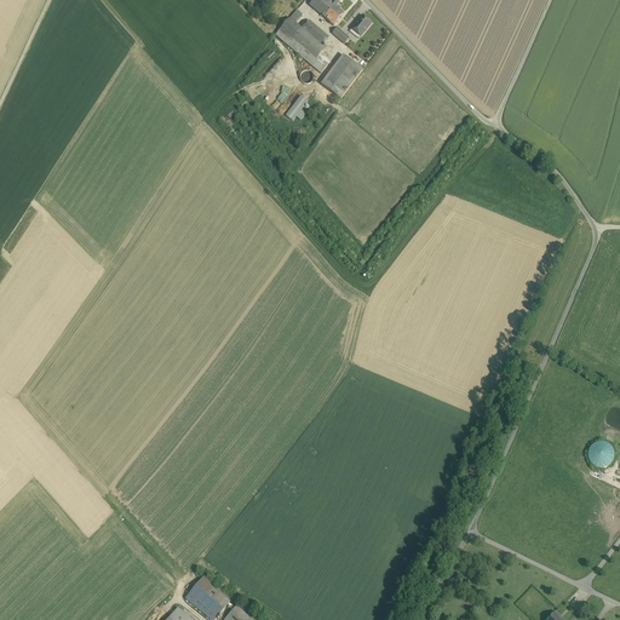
[(332,4),(327,0),(314,0),(310,6),(325,18),(334,5),(332,4)]
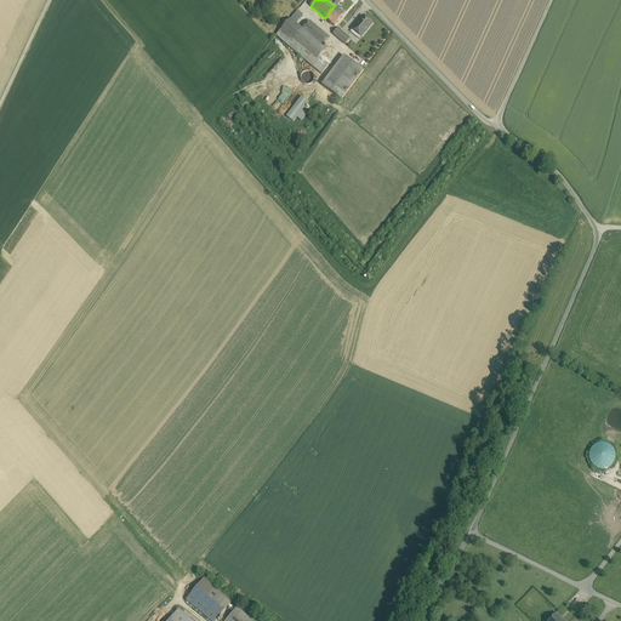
[(336,6),(335,5),(325,18),(335,26),(345,13),(336,6)]
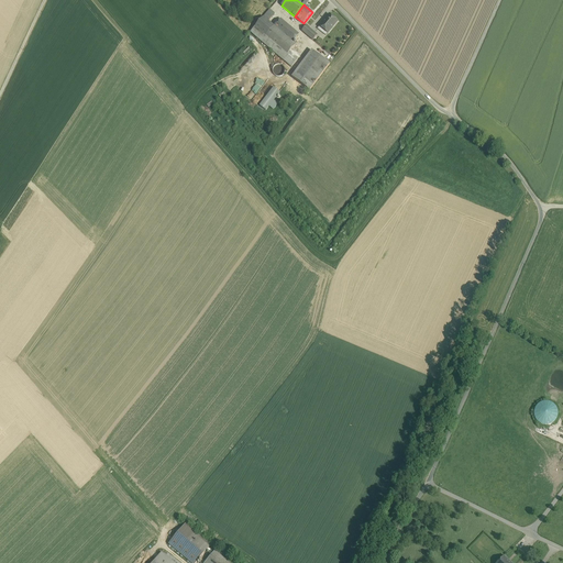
[(269,10),(264,17),(268,21),(275,14),(269,10)]
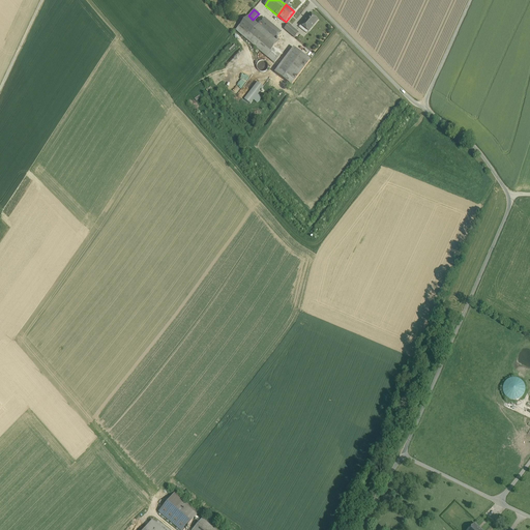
[(310,15),(306,18),(306,19),(305,20),(301,25),(308,31),(318,21),(310,15)]
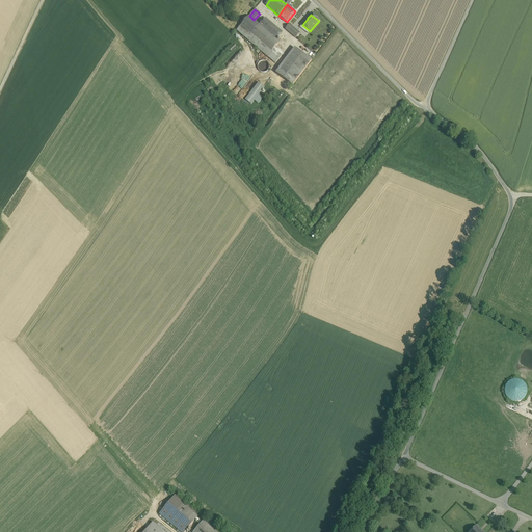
[(259,25),(254,20),(249,16),(237,30),(275,63),(284,54),(275,47),(280,43),(276,40),(259,25)]
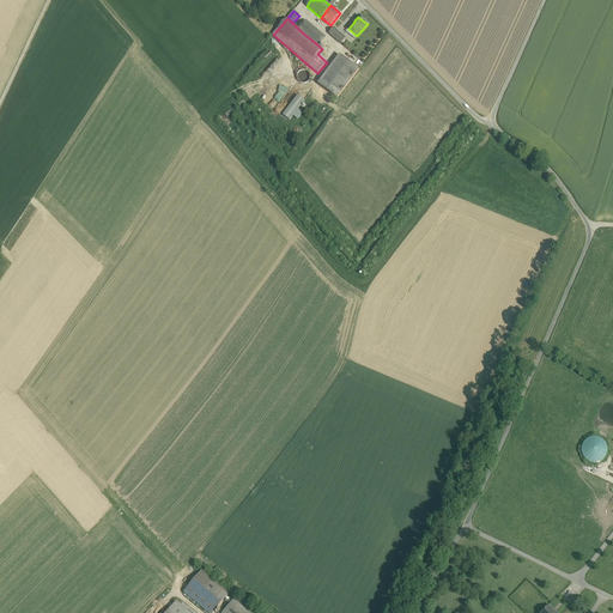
[(326,38),(305,20),(298,29),(319,46),(326,38)]
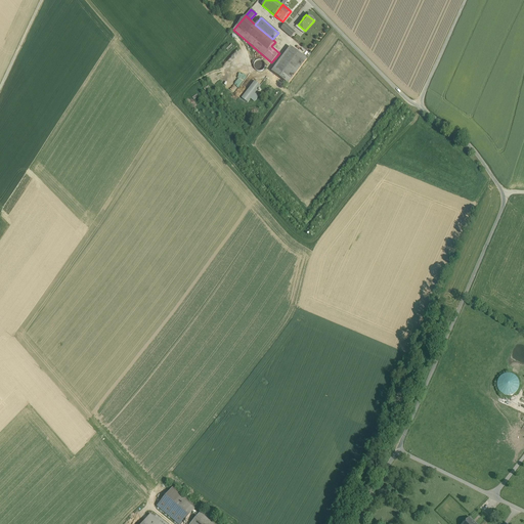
[(295,33),(285,24),(280,29),(292,38),(295,33)]
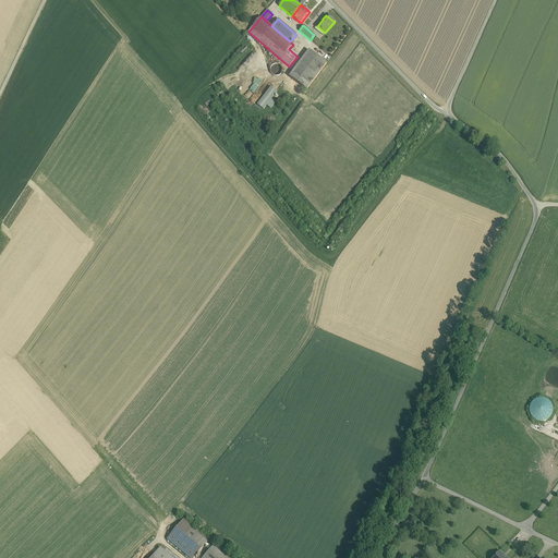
[(310,50),(289,76),(306,89),(327,63),(310,50)]
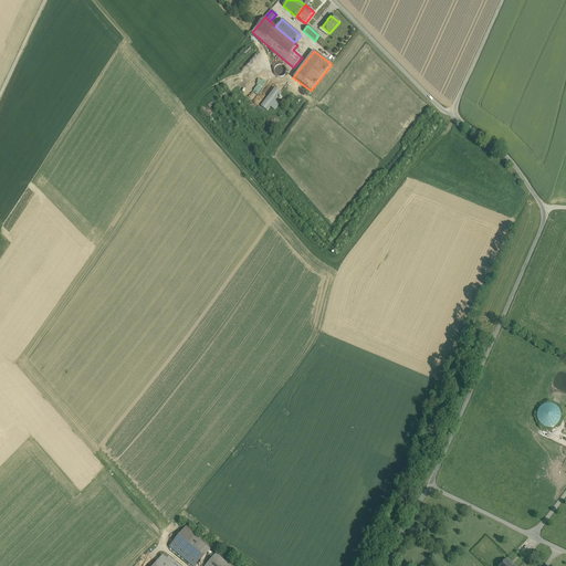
[(250,62),(254,66),(260,61),(257,58),(250,62)]
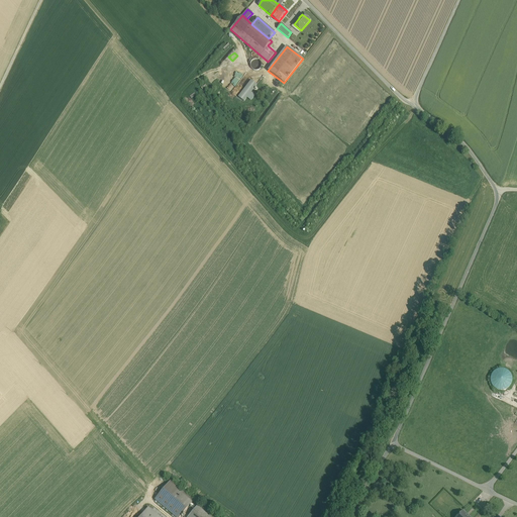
[(262,67),(262,65),(262,63),(260,61),(259,60),(255,60),(253,60),(251,61),(250,63),(250,65),(250,68),(252,69),(253,71),(256,71),(259,71),(261,69),(262,67)]
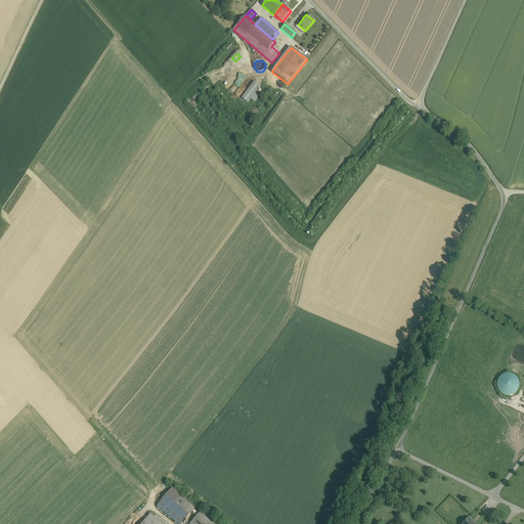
[(256,94),(261,86),(255,81),(243,99),(249,103),(251,99),(255,102),(259,96),(256,94)]
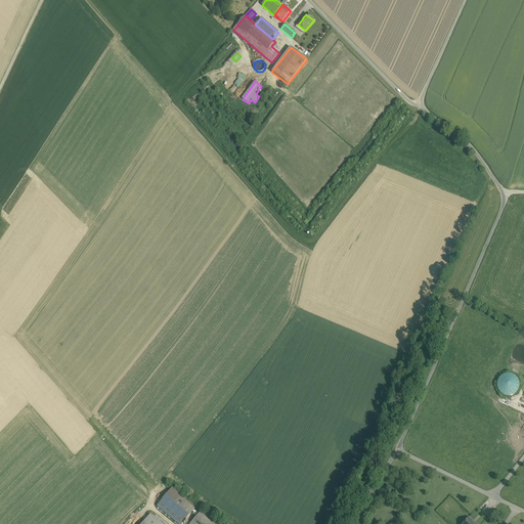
[(519,389),(519,385),(518,381),(516,377),(512,375),(508,374),(504,375),(499,377),(497,381),(496,385),(497,389),(500,393),(504,395),(508,396),(513,395),(516,393),(519,389)]
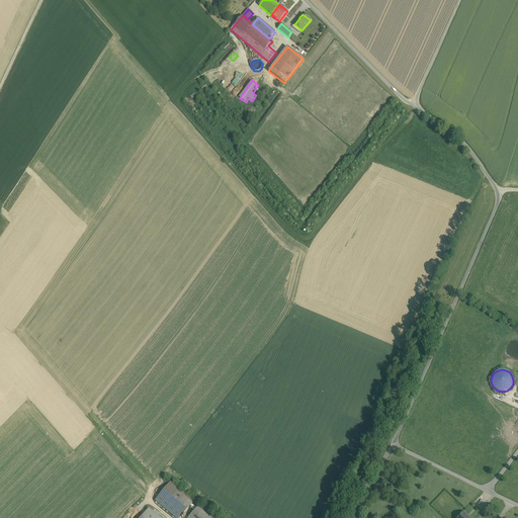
[(194,502),(171,482),(161,493),(185,513),(194,502)]
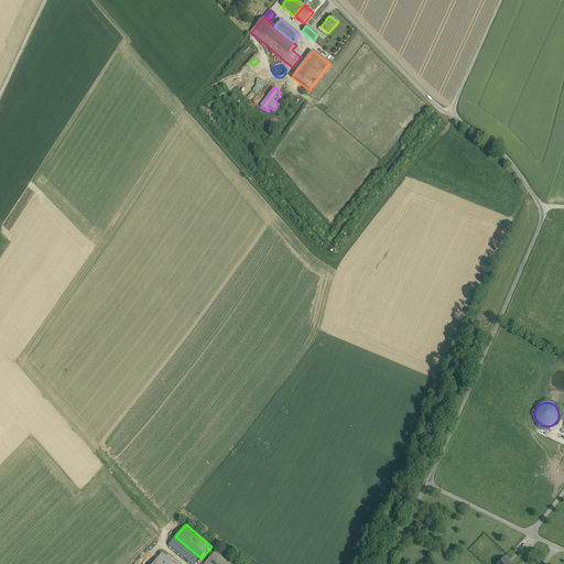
[(196,563),(202,559),(175,537),(169,545),(191,563),(196,563)]
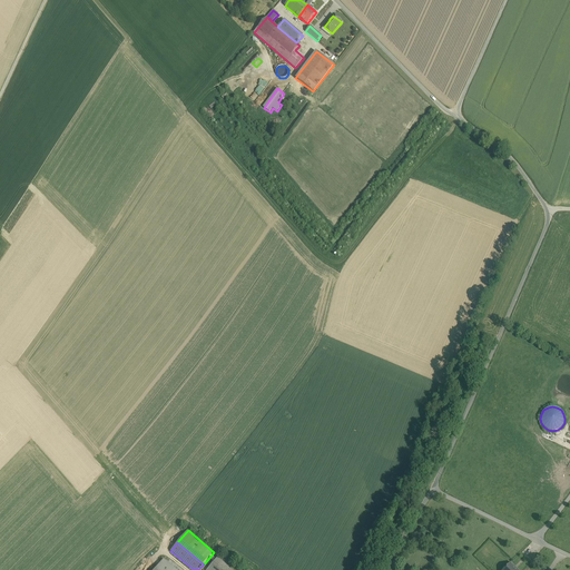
[(233,569),(218,557),(207,569),(233,569)]
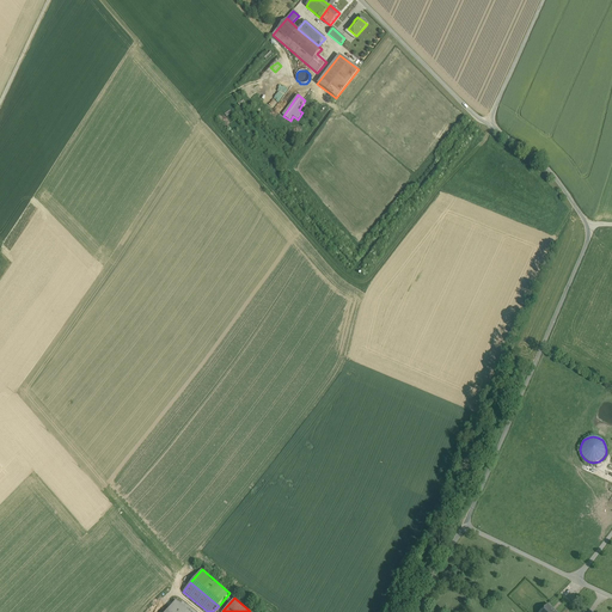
[(188,611),(176,601),(169,610),(171,611),(188,611)]
